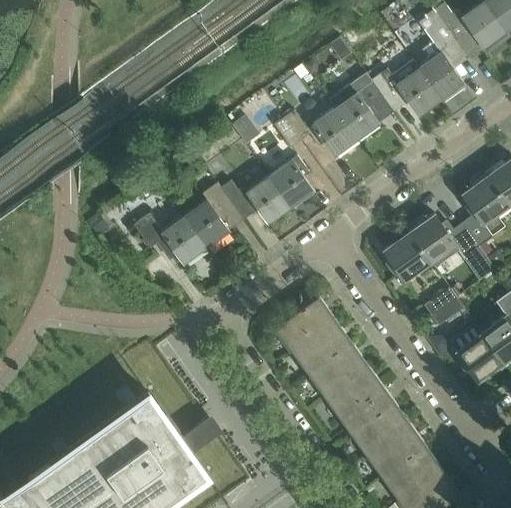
[(510,0),(487,0),(485,2),(507,33),(510,31),(510,0)]
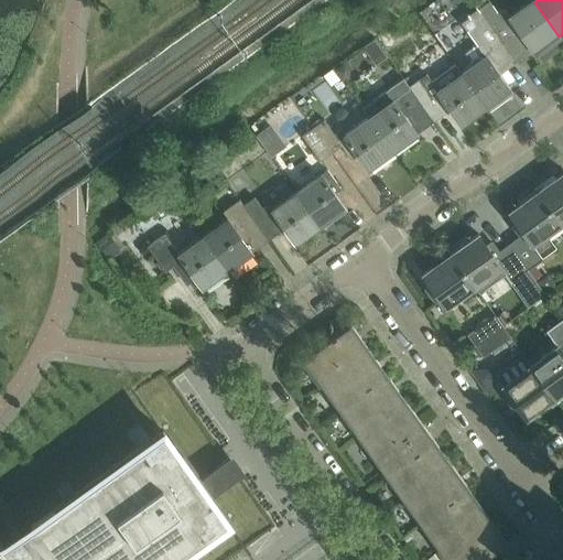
[(490,6),(479,13),(510,57),(515,63),(531,51),(543,66),(562,52),(562,42),(559,36),(534,2),(510,20),(506,13),(499,19),(490,6)]
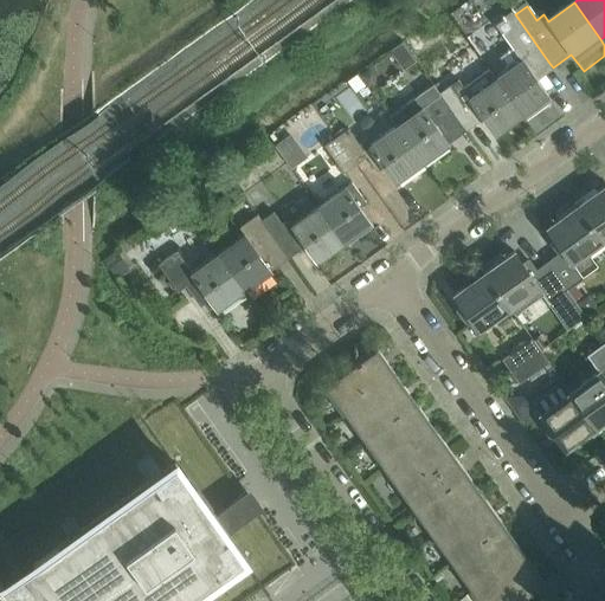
[(496,83),(523,120),(549,101),(539,84),(546,79),(539,70),(548,62),(515,14),(493,30),(513,58),(497,69),(504,77),(496,83)]
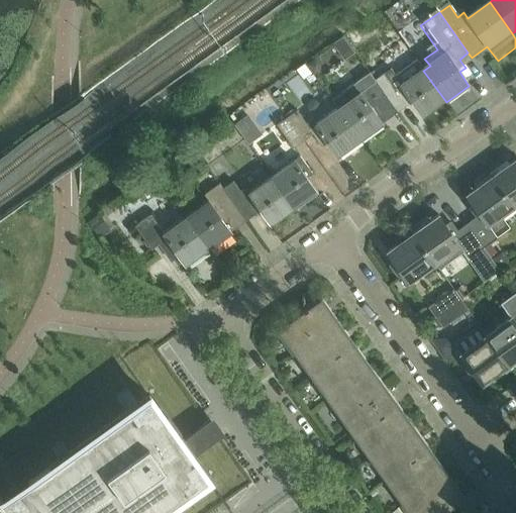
[(386,76),(376,83),(394,107),(403,100),(408,108),(414,104),(423,118),(446,102),(423,71),(397,90),(386,76)]
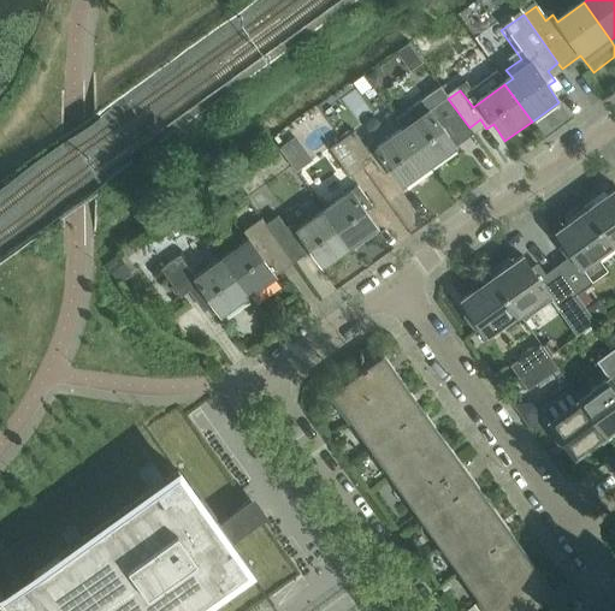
[(403,132),(430,170),(456,150),(450,141),(469,128),(448,99),(436,107),(437,110),(403,132)]
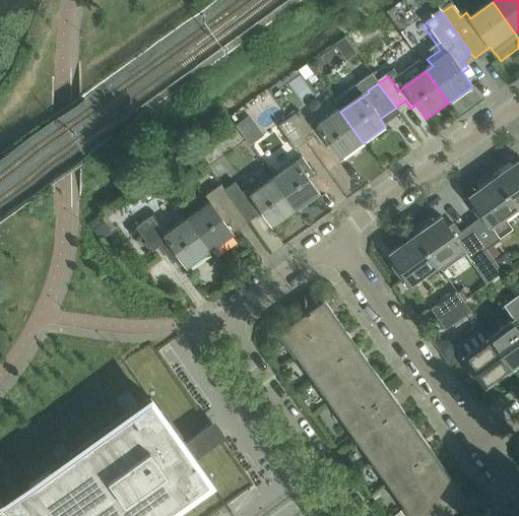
[(300,114),(289,122),(307,145),(316,138),(325,150),(330,146),(340,159),(363,143),(340,112),(313,132),(300,114)]
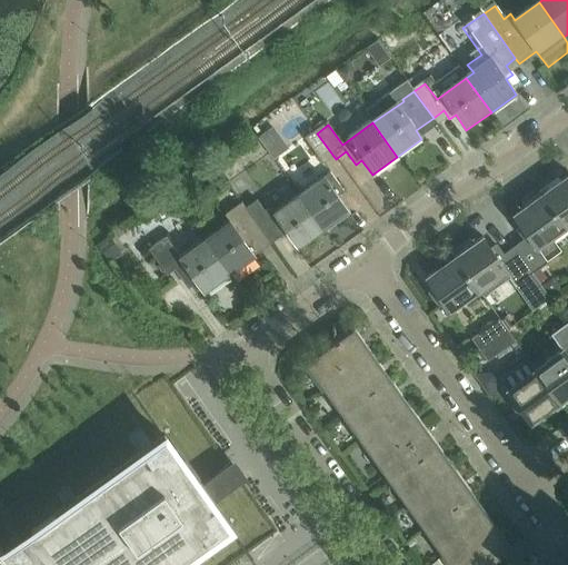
[(280,134),(268,140),(278,158),(290,151),(280,134)]
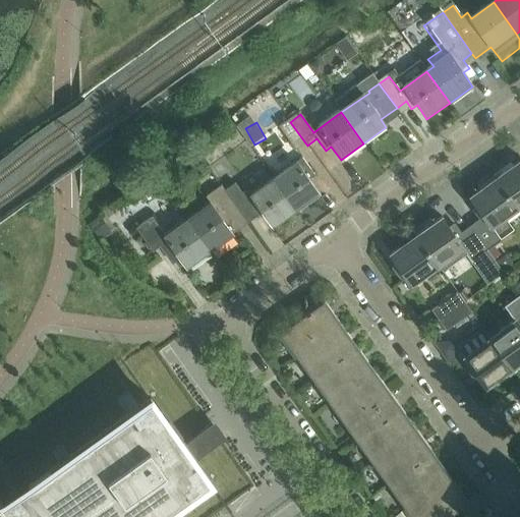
[(307,146),(290,122),(280,129),(297,153),(307,146)]
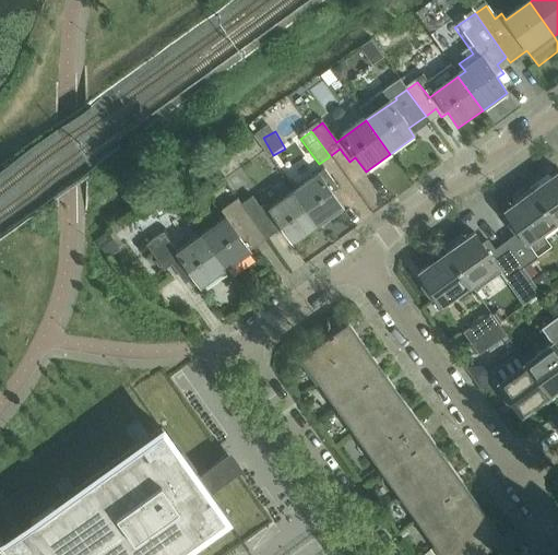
[(295,195),(319,228),(343,211),(333,196),(340,191),(325,172),(295,195)]
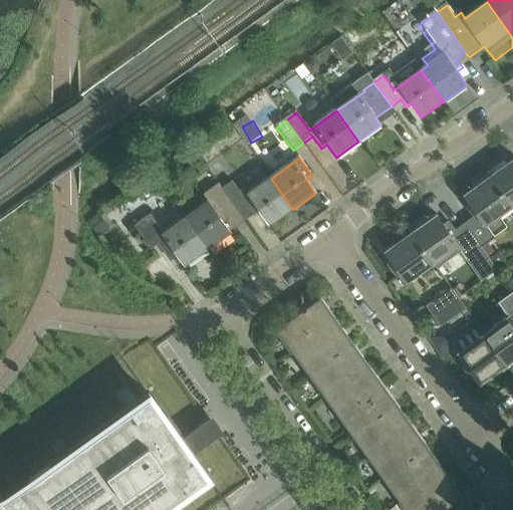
[(512,162),(490,179),(511,209),(512,207),(512,162)]
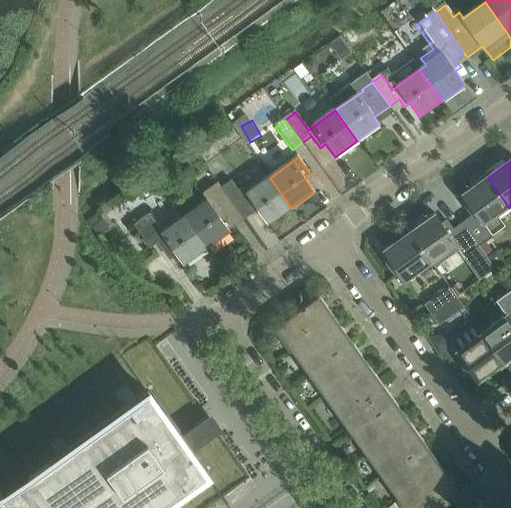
[(223,189),(240,214),(249,207),(254,215),(260,211),(270,224),(292,209),(270,178),(242,197),(232,183),(223,189)]
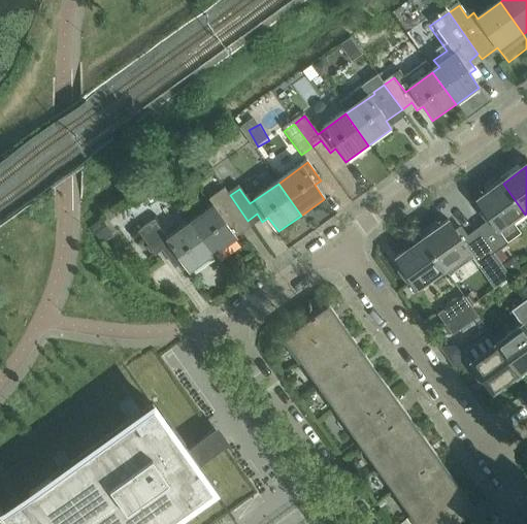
[(478,232),(496,257),(512,247),(508,242),(520,234),(513,224),(525,215),(503,184),(479,202),(488,215),(483,218),(489,225),(478,232)]
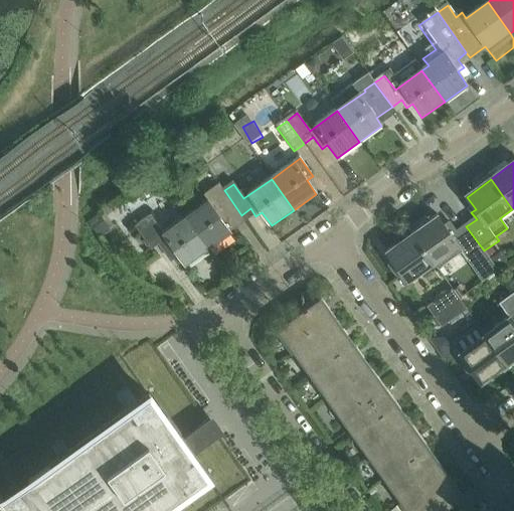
[(207,204),(186,219),(208,250),(231,234),(225,226),(241,215),(224,190),(220,186),(203,198),(207,204)]
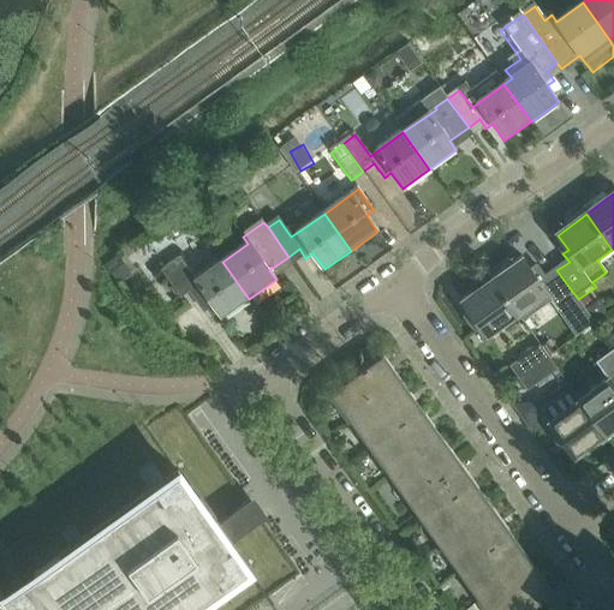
[(249,299),(222,262),(197,280),(182,259),(162,273),(182,300),(194,293),(213,320),(220,315),(222,318),(249,299)]
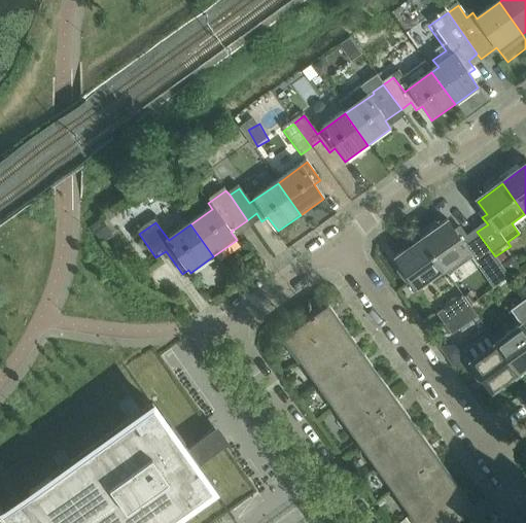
[(422,241),(444,272),(468,254),(479,269),(495,256),(477,232),(466,239),(462,233),(457,236),(448,222),(422,241)]
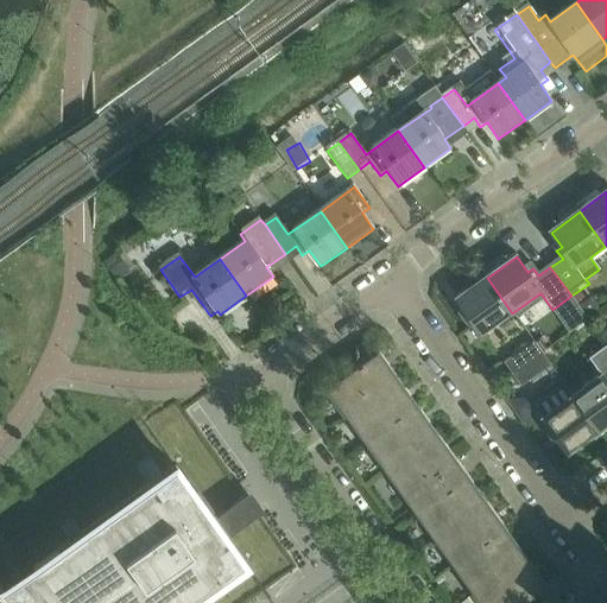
[(512,313),(487,278),(457,299),(468,315),(463,318),(481,343),(487,338),(484,334),(512,313)]
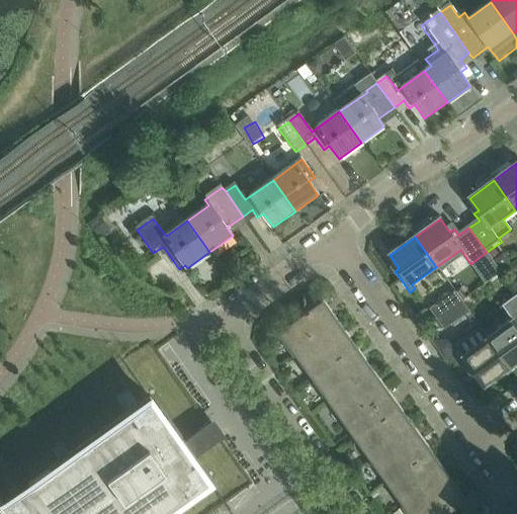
[(430,311),(437,321),(461,303),(454,292),(430,311)]
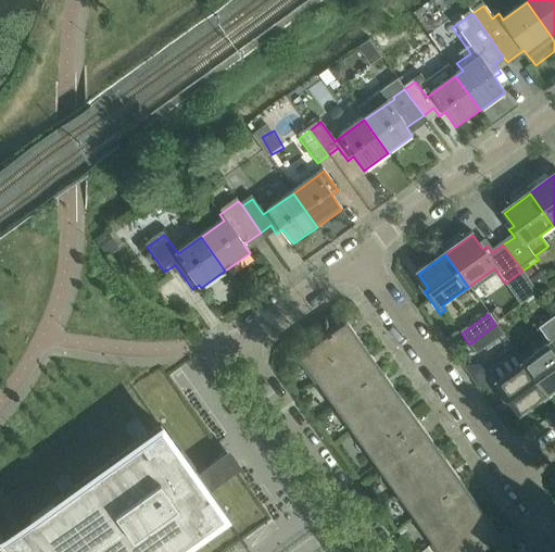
[(554,320),(540,330),(551,346),(524,365),(546,396),(554,390),(554,320)]
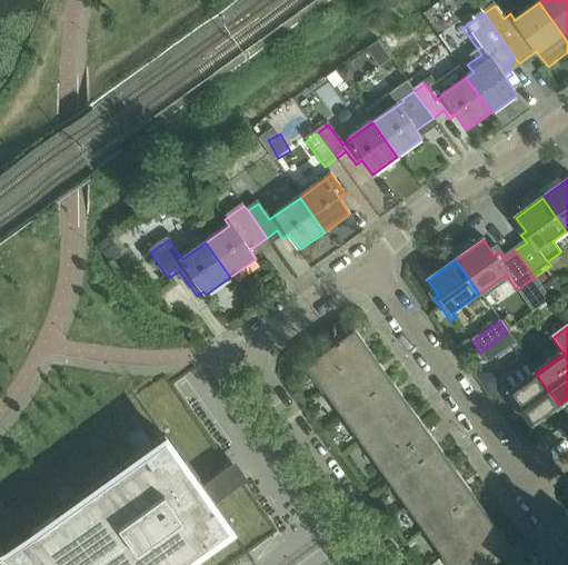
[(507,333),(480,353),(488,364),(516,345),(507,333)]
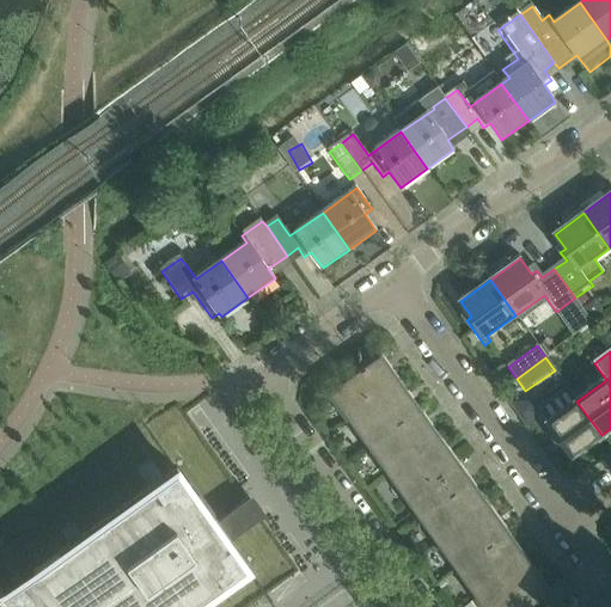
[(335,392),(489,606),(530,606),(547,595),(378,361),(335,392)]
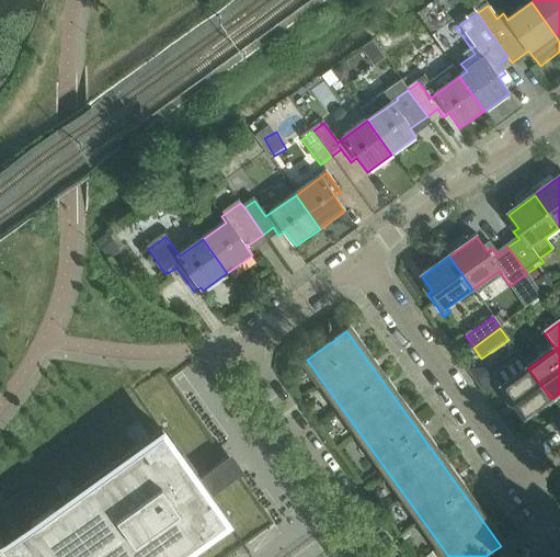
[(551,399),(528,368),(503,387),(500,383),(494,386),(511,409),(514,406),(525,420),(551,399)]
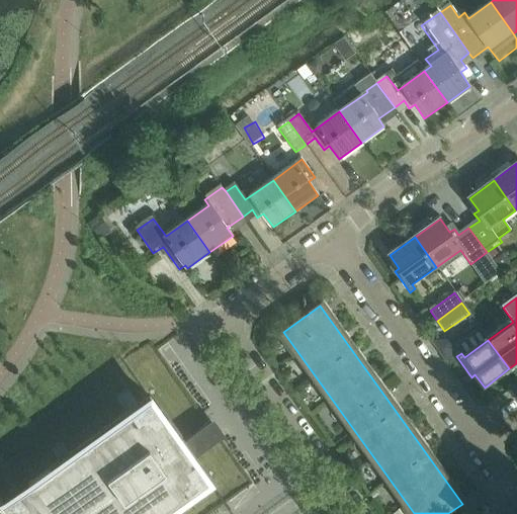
[(163,513),(209,481),(152,400),(30,486),(50,513),(42,513),(38,508),(31,513),(8,513),(0,502),(0,513),(163,513)]
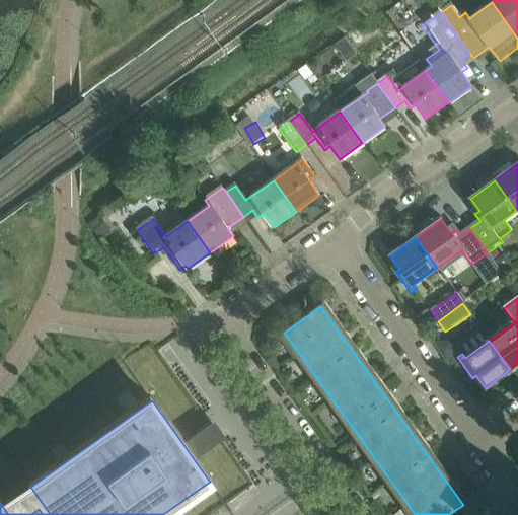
[(216,420),(199,432),(211,449),(228,437),(216,420)]
